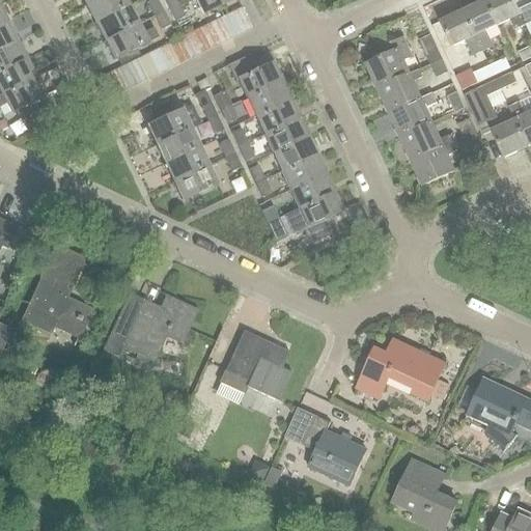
[(98,0),(86,6),(95,24),(130,6),(126,0),(98,0)]
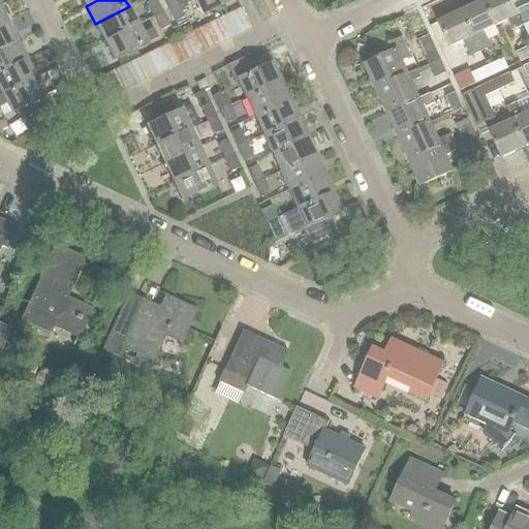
[(155,0),(152,0),(146,4),(153,18),(162,12),(155,0)]
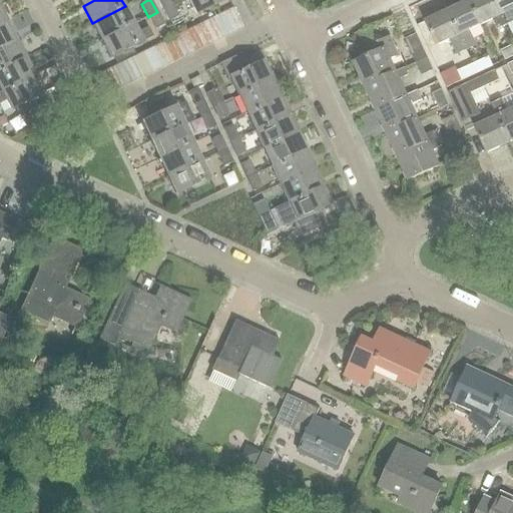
[(190,0),(197,14),(225,0),(190,0)]
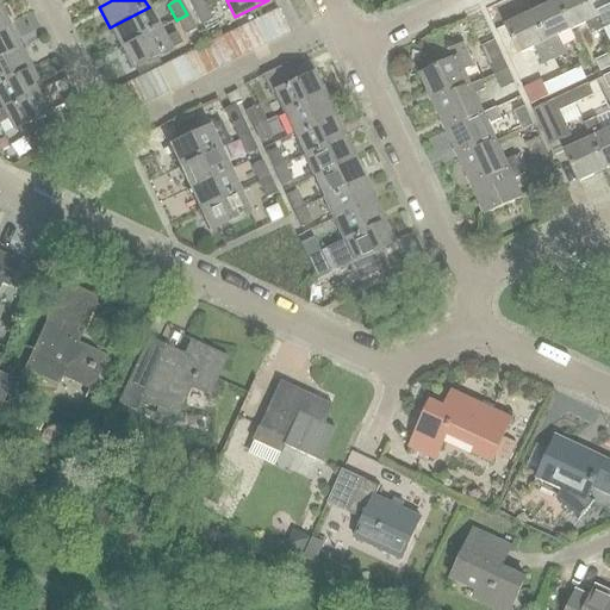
[(591,0),(562,0),(560,1),(573,30),(587,23),(591,31),(603,26),(591,0)]
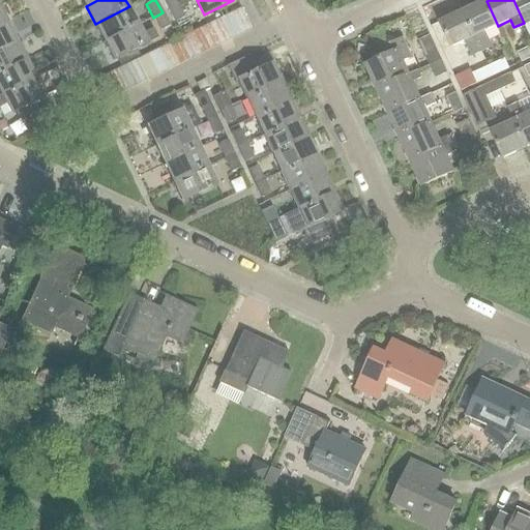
[(529,0),(513,0),(524,23),(529,19),(529,0)]
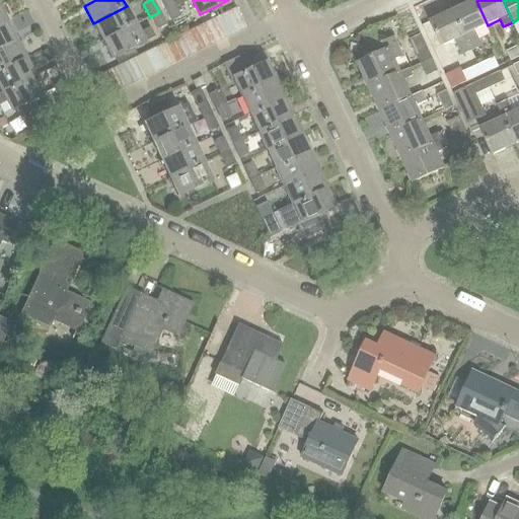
[(483,48),(474,31),(488,25),(476,1),(432,22),(443,47),(454,41),(462,58),(483,48)]
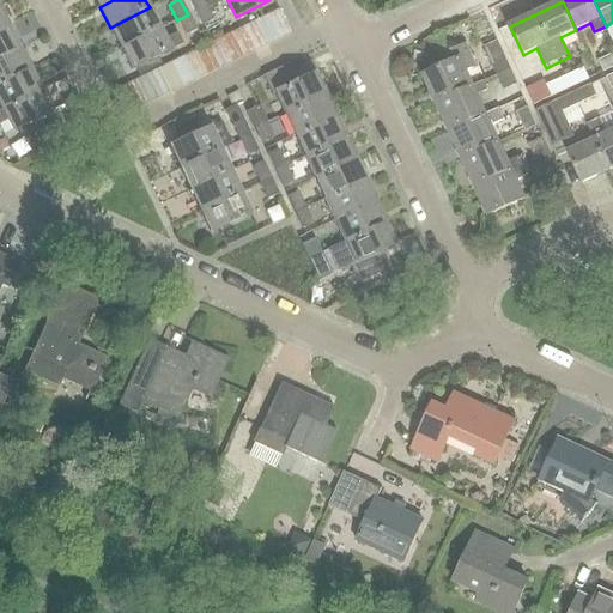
[(206,2),(196,8),(204,23),(214,18),(206,2)]
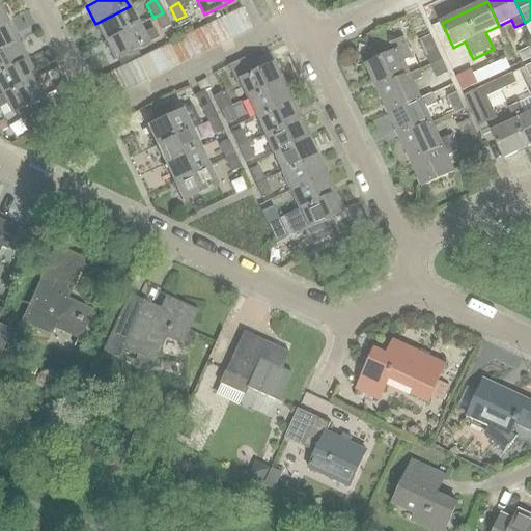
[(95,24),(105,42),(139,24),(130,6),(95,24)]
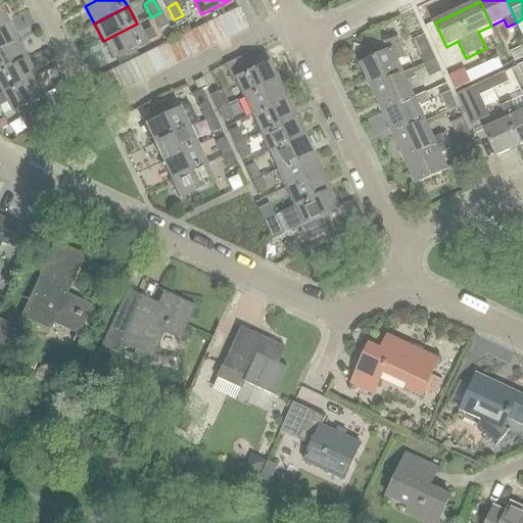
[(238,34),(248,29),(238,7),(228,12),(238,34)]
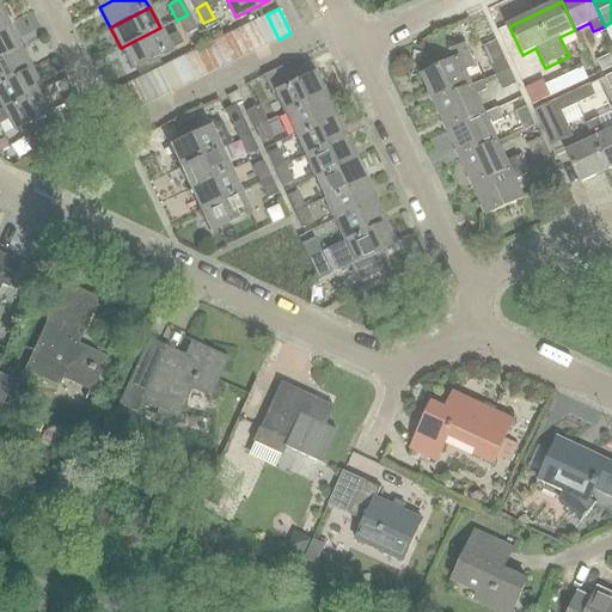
[(197,30),(188,14),(177,20),(185,36),(197,30)]
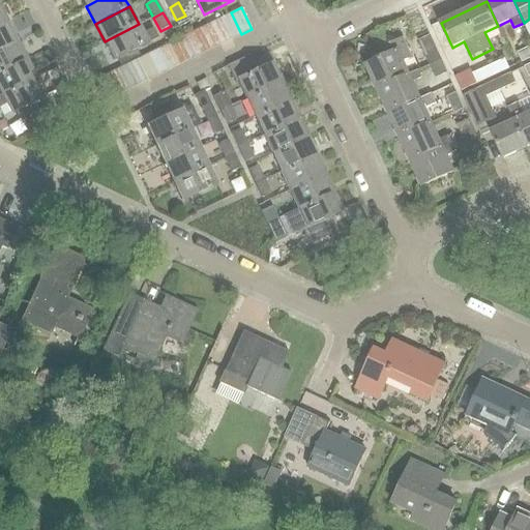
[(241,34),(231,12),(221,18),(231,39),(241,34)]
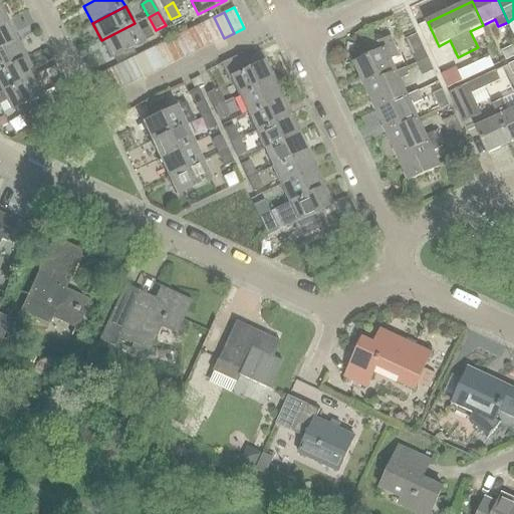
[(224,38),(214,17),(204,22),(214,42),(224,38)]
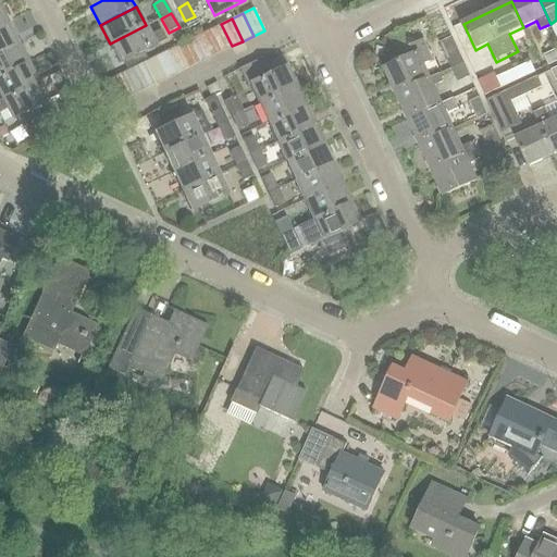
[(0,28),(0,52),(19,44),(9,24),(0,28)]
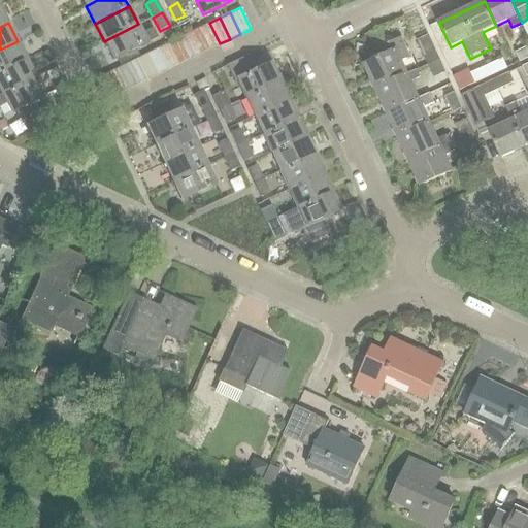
[(220,43),(209,23),(200,27),(209,48),(220,43)]
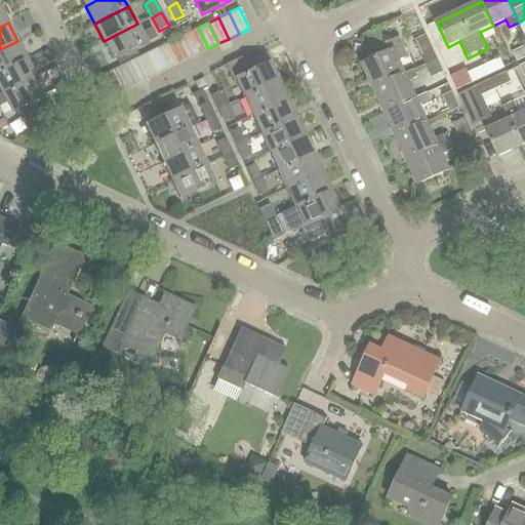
[(142,33),(137,24),(104,41),(114,59),(156,37),(151,29),(142,33)]
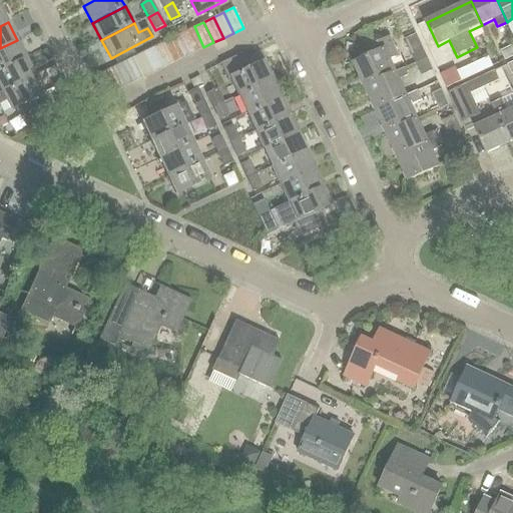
[(203,47),(194,26),(183,31),(194,52),(203,47)]
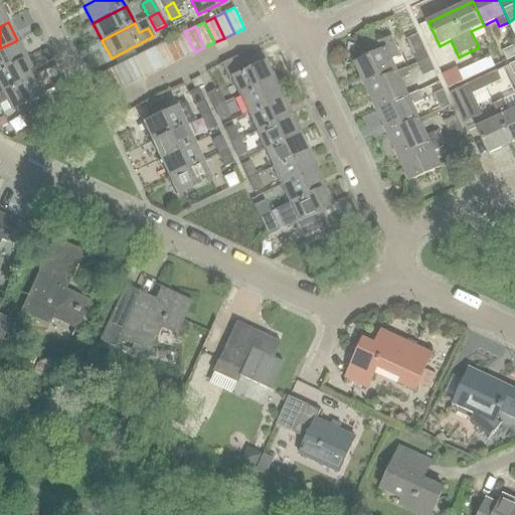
[(195,52),(184,31),(174,36),(184,57),(195,52)]
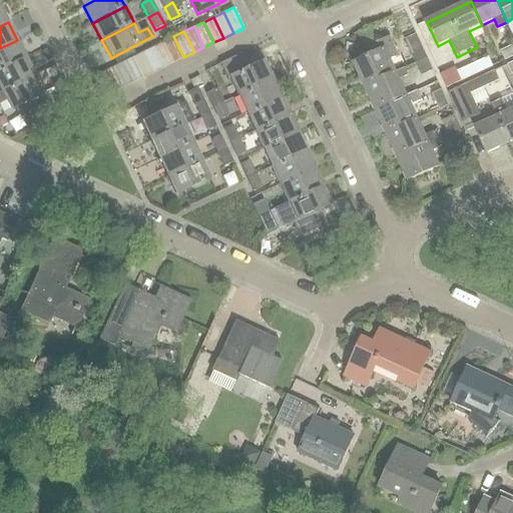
[(183,57),(173,36),(163,41),(173,62),(183,57)]
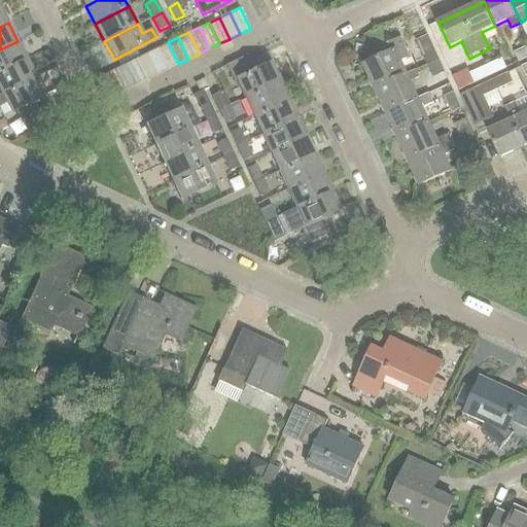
[(426,66),(438,60),(427,37),(415,43),(426,66)]
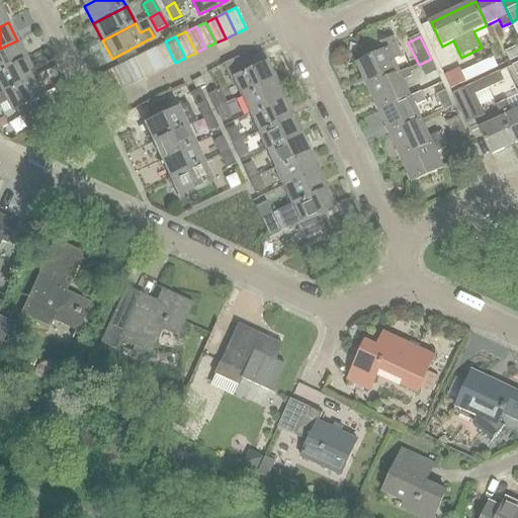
[(358,65),(369,89),(401,74),(395,61),(404,57),(395,37),(381,44),(384,53),(358,65)]
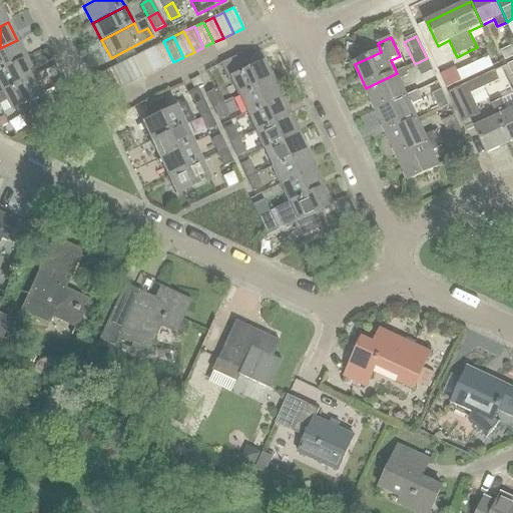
[(0,48),(0,69),(25,57),(17,40),(0,48)]
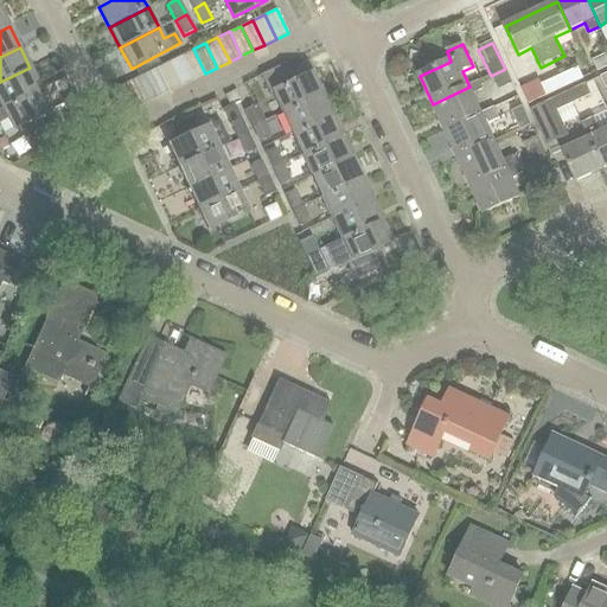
[(205,74),(193,49),(181,55),(195,80),(205,74)]
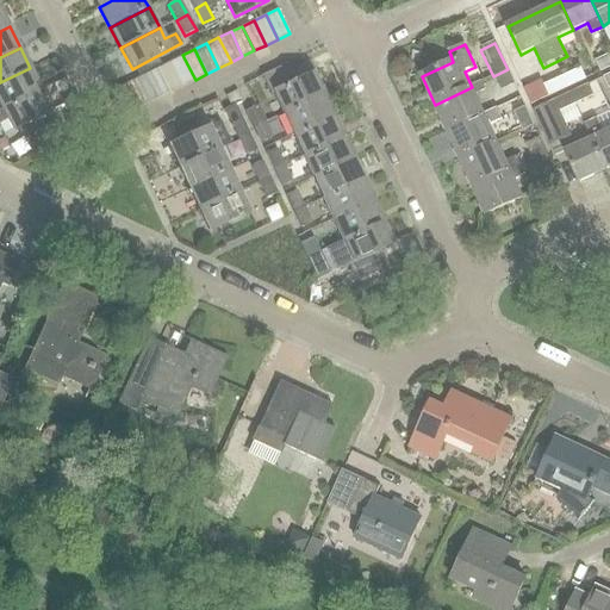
[(601,72),(609,66),(609,53),(595,60),(601,72)]
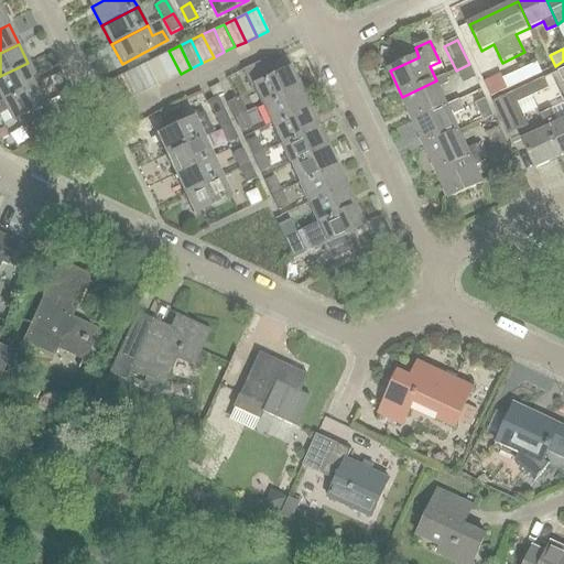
[(169,79),(181,74),(169,51),(158,56),(169,79)]
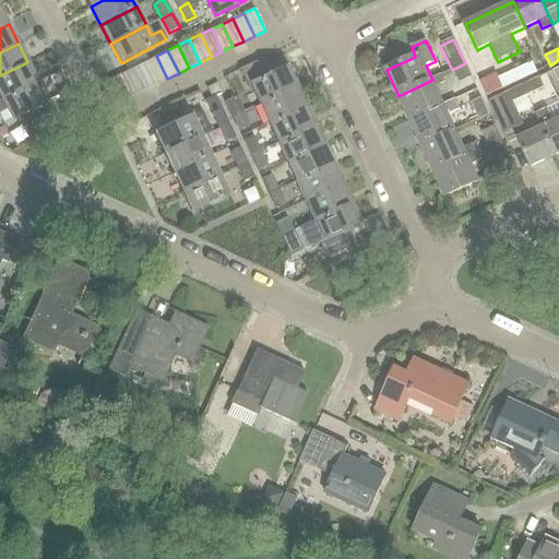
[(167,79),(156,56),(145,61),(156,83),(167,79)]
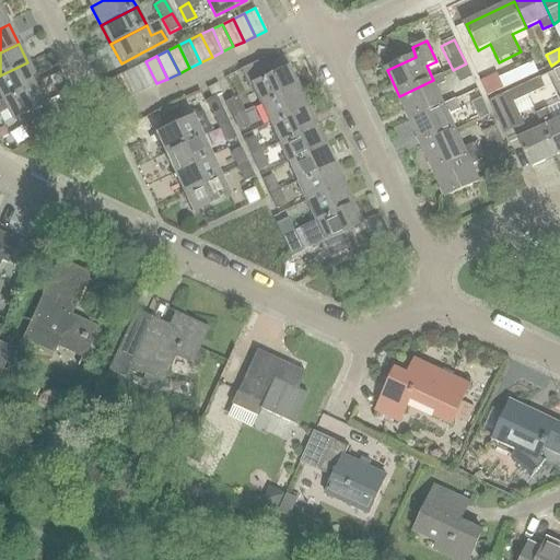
[(298,86),(288,67),(271,74),(265,61),(266,61),(265,58),(241,69),(248,85),(251,84),(259,104),(298,86)]
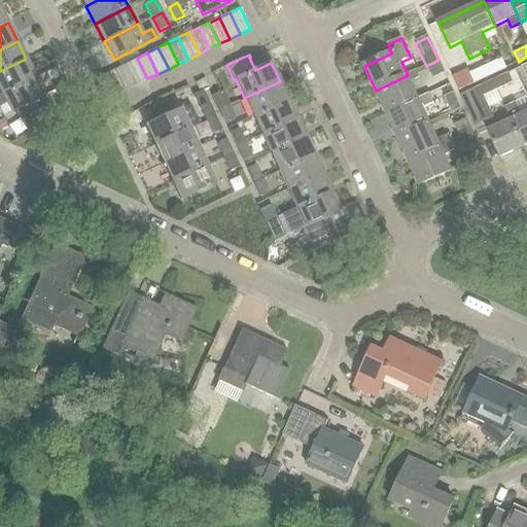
[(147,78),(137,58),(127,63),(137,83),(147,78)]
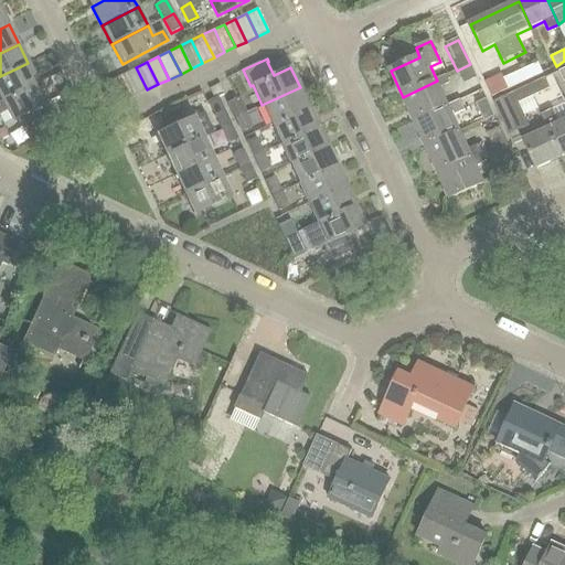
[(524,81),(542,72),(536,62),(520,71),(524,81)]
